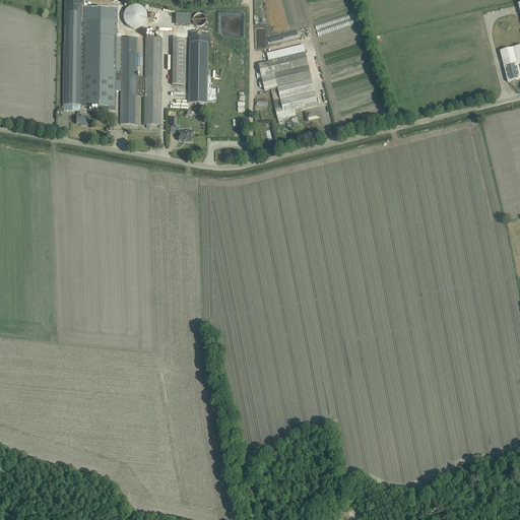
[(102,111),(115,112),(115,81),(121,81),(121,72),(116,72),(117,8),(83,8),(83,7),(87,7),(86,0),(64,0),(63,107),(80,107),(102,107),(102,111)]
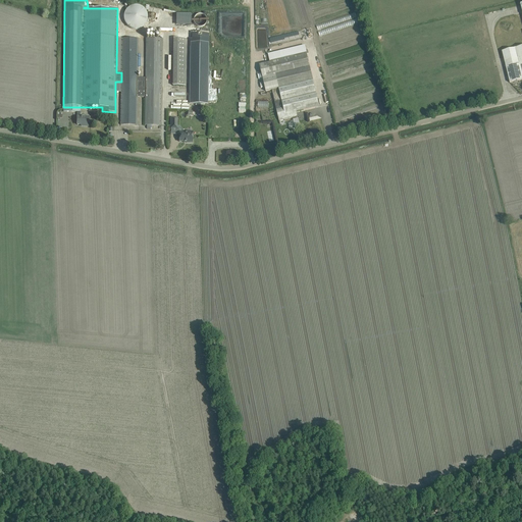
[(280,0),(289,24),(296,22),(289,0),(280,0)]
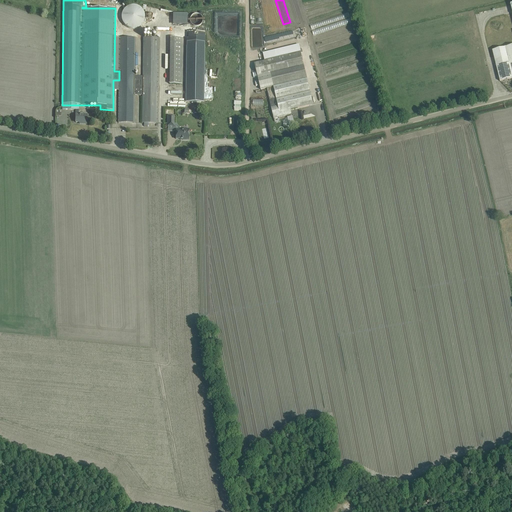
[(511,11),(511,13),(444,31),(455,78),(437,82),(443,106),(488,95),(482,71),(496,67),(500,81),(511,78),(511,3),(510,4),(511,11)]
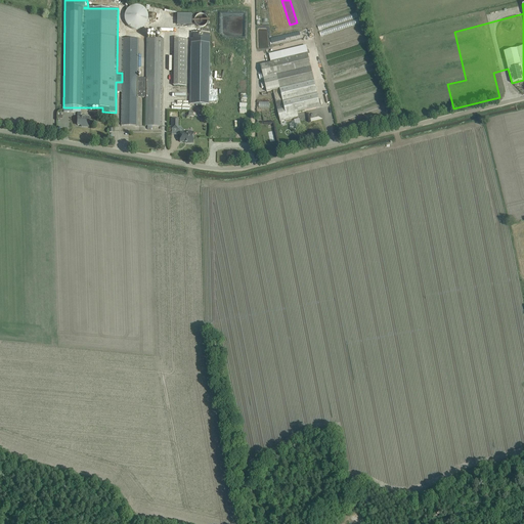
[(128,27),(130,29),(132,30),(135,30),(138,30),(140,29),(143,28),(145,26),(146,24),(147,22),(148,19),(148,16),(147,14),(146,11),(145,9),(142,7),(140,6),(137,6),(135,6),(133,6),(131,7),(129,8),(127,10),(125,12),(124,15),(124,18),(125,20),(125,24),(127,26),(128,27)]
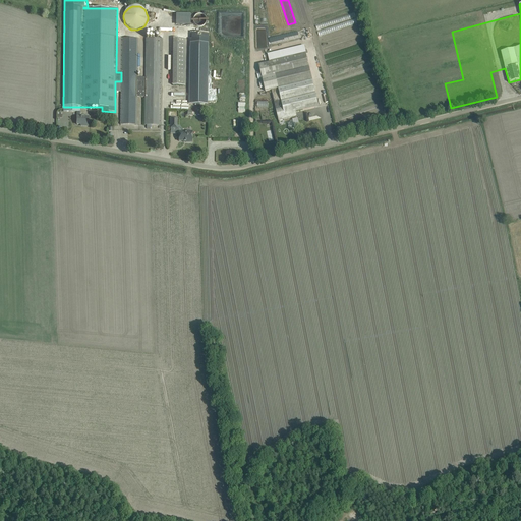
[(177,13),(177,24),(191,25),(191,22),(199,22),(199,25),(207,25),(207,15),(193,15),(193,13),(177,13)]
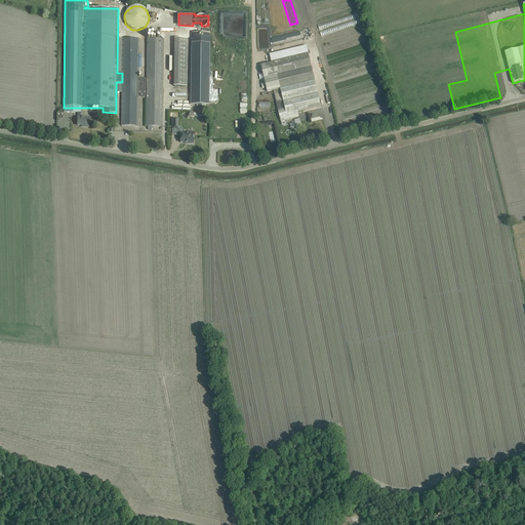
[(210,33),(193,33),(193,39),(191,39),(190,105),(209,105),(210,33)]
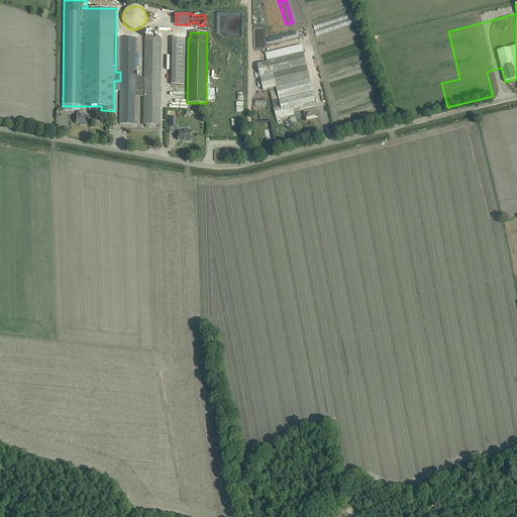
[(278,40),(298,37),(297,32),(278,35),(278,40)]
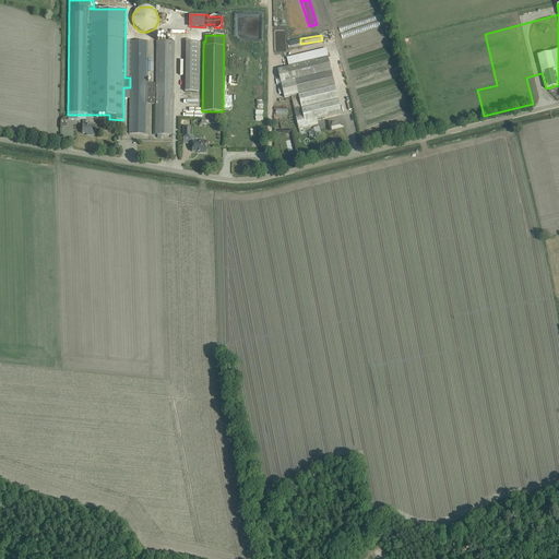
[(130,78),(130,87),(129,134),(146,134),(146,104),(155,104),(155,134),(173,134),(174,42),(156,42),(155,83),(147,83),(147,42),(130,40),(130,78)]
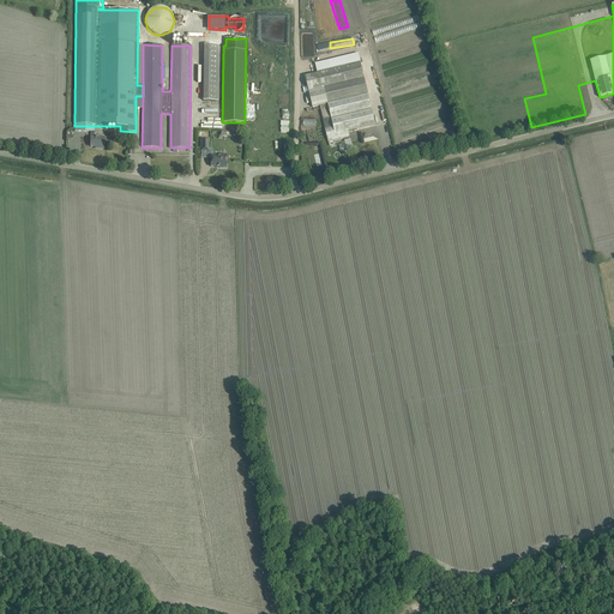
[(203,101),(218,102),(218,46),(204,46),(203,101)]
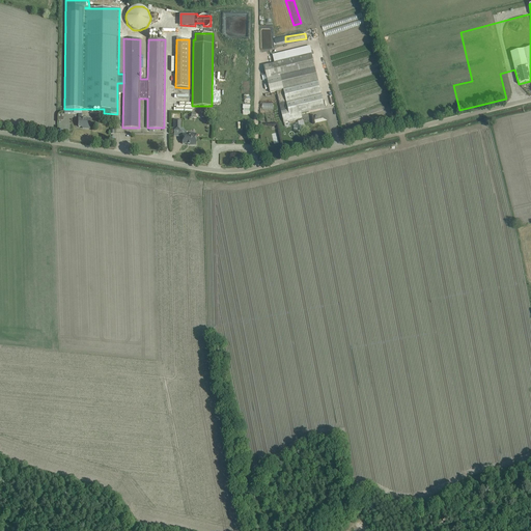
[(310,47),(285,52),(287,60),(277,62),(277,63),(268,65),(263,66),(267,80),(271,93),(276,91),(284,123),(297,120),(296,115),(325,109),(310,47)]
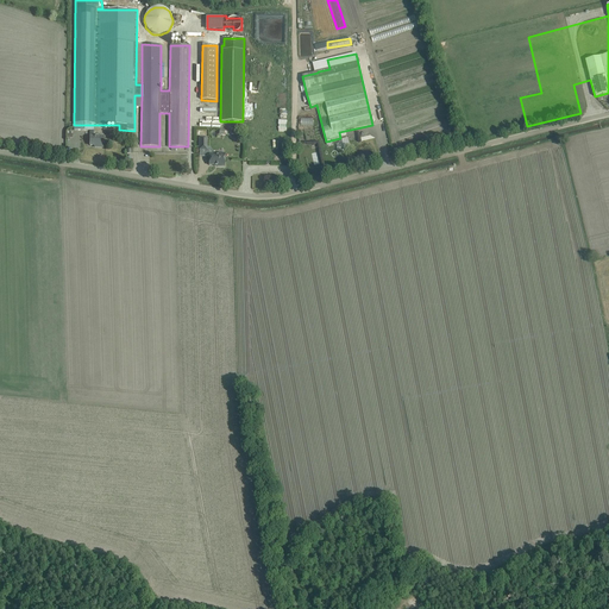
[(94,137),(94,125),(74,125),(74,131),(90,131),(90,137),(89,146),(98,146),(98,148),(102,148),(104,137),(94,137)]
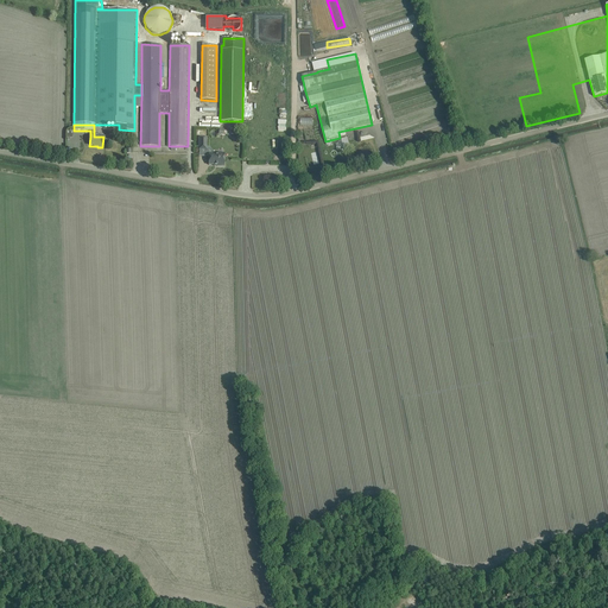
[(217,165),(217,166),(223,166),(225,153),(219,152),(219,154),(209,154),(208,165),(217,165)]
